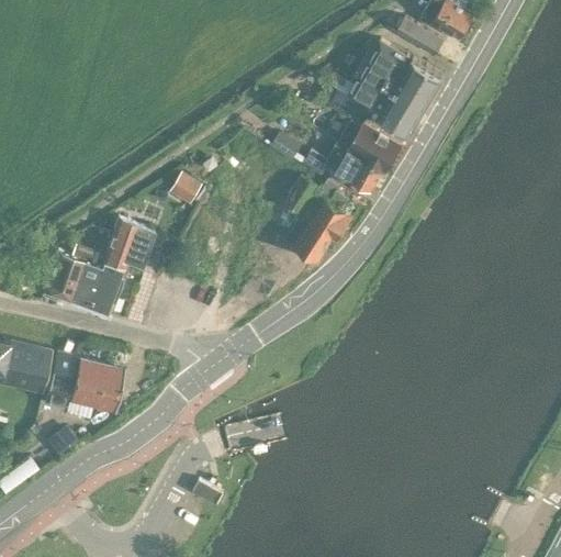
[(430,24),(459,41),(477,14),(452,0),(434,0),(429,8),(428,7),(422,18),(430,23),(430,24)]
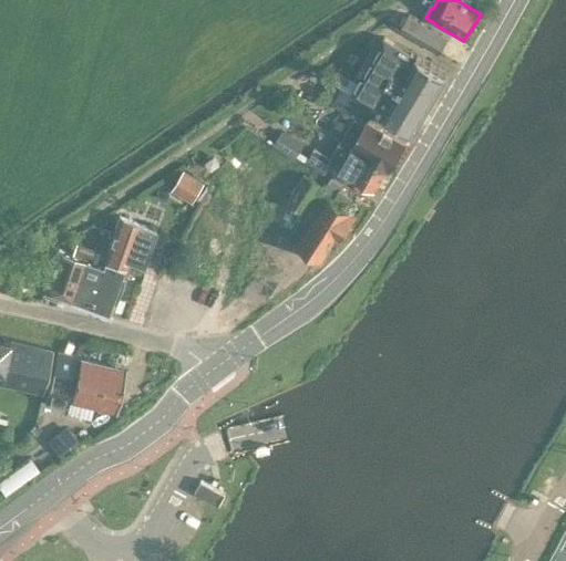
[(398,34),(438,56),(448,41),(409,18),(398,34)]
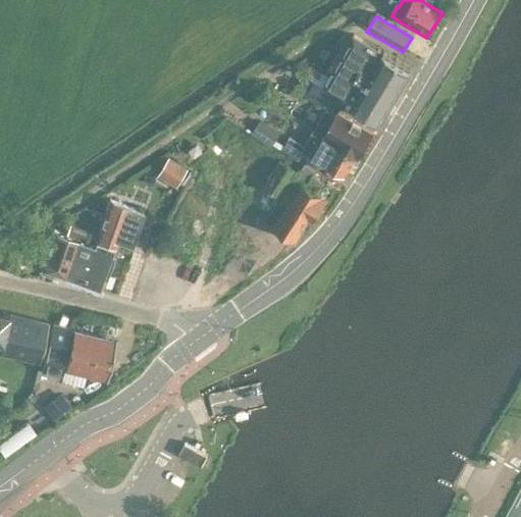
[(311,67),(303,78),(314,84),(323,90),(341,99),(352,105),(380,123),(412,71),(382,53),(353,38),(328,78),(311,67)]
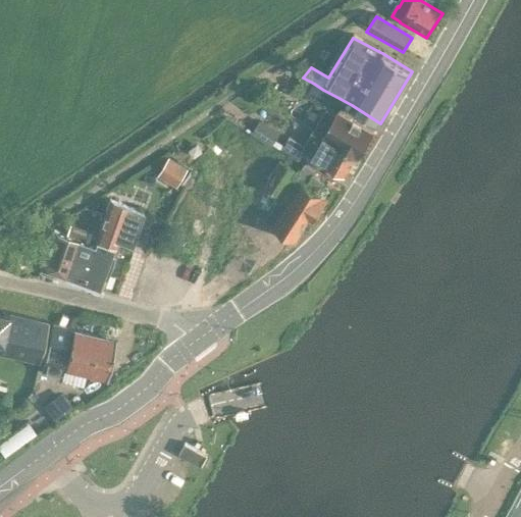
[(315,131),(319,134),(323,136),(340,145),(336,150),(356,161),(357,159),(359,160),(374,134),(339,111),(335,116),(331,114),(341,99),(323,90),(314,84),(305,99),(326,111),(315,131)]
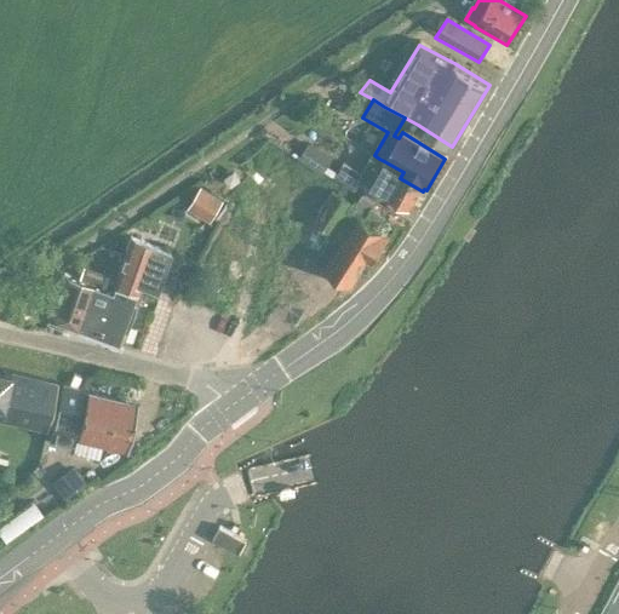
[(331,161),(308,147),(301,160),(324,173),(331,161)]
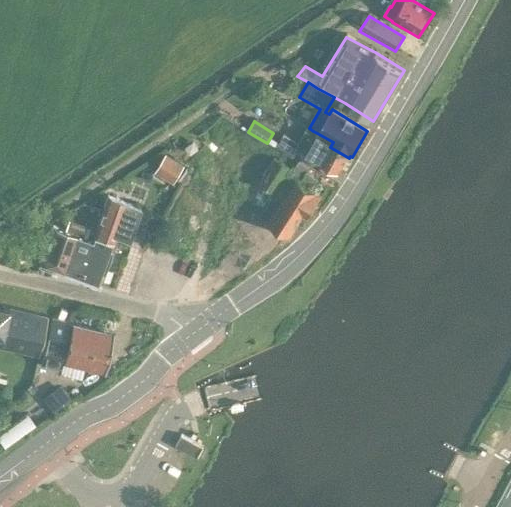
[(297,149),(307,154),(318,161),(317,162),(338,175),(349,158),(330,147),(333,142),(317,133),(313,131),(309,128),(298,146),(297,149)]
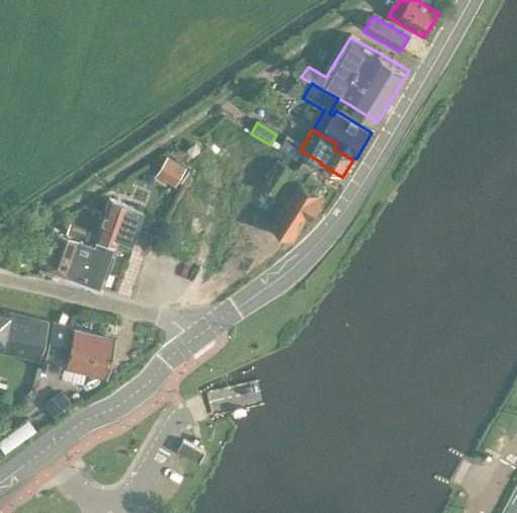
[(300,151),(302,148),(286,139),(285,141),(279,150),(295,160),(300,151)]
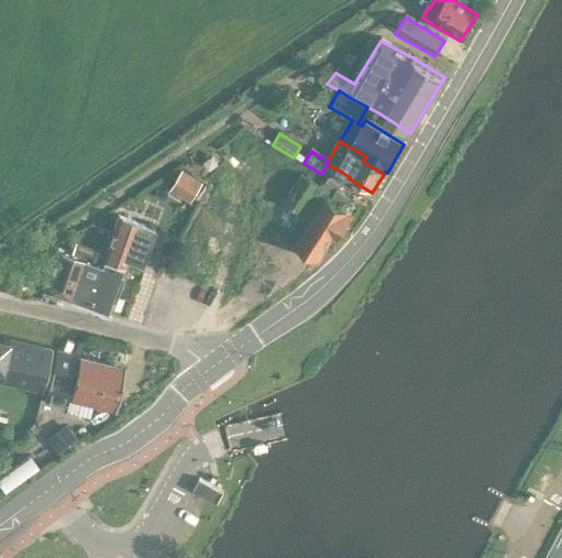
[(213,157),(204,164),(209,173),(216,168),(219,166),(213,157)]
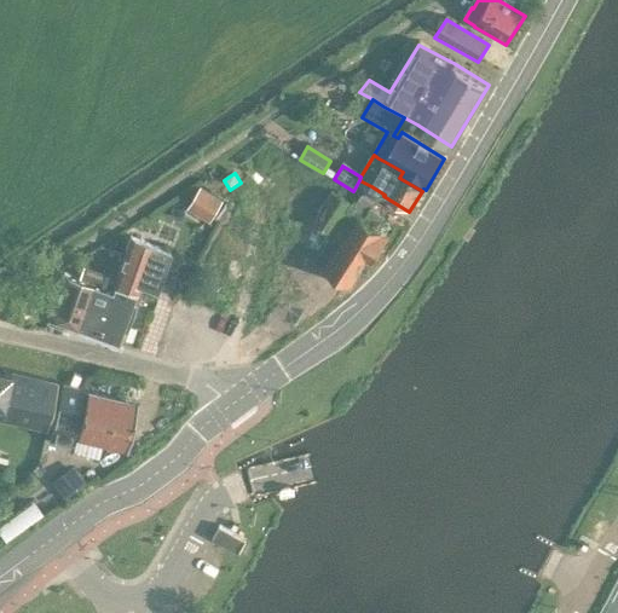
[(281,220),(278,224),(352,271),(381,224),(383,221),(310,175),(281,220)]
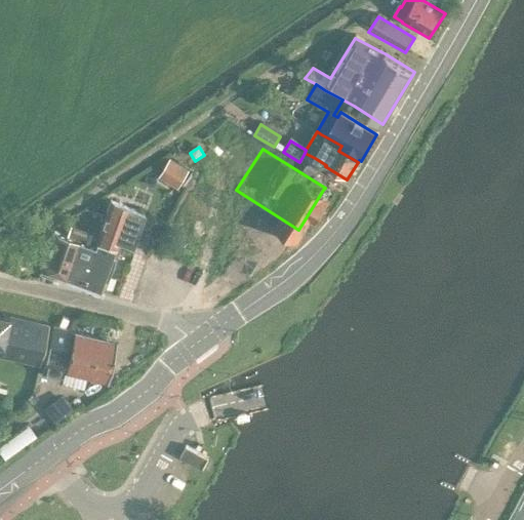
[(171,160),(164,173),(182,184),(188,174),(190,170),(186,168),(171,160)]
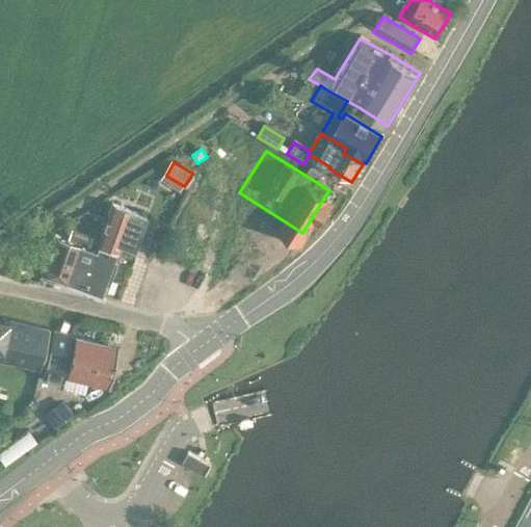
[(215,199),(194,232),(222,249),(226,244),(269,271),(291,236),(234,201),(219,191),(215,199)]
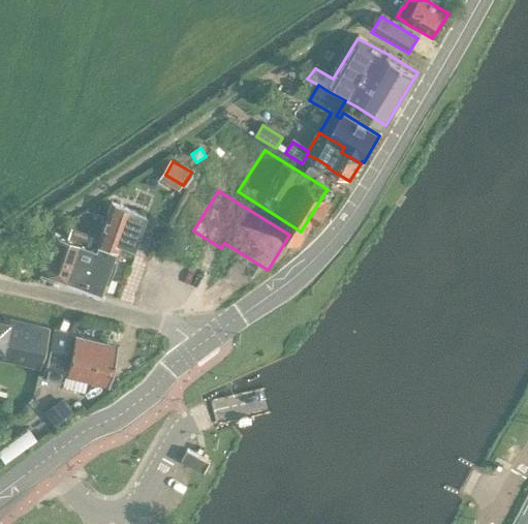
[(95,246),(101,248),(119,254),(121,247),(133,252),(146,216),(111,204),(96,245),(95,246)]
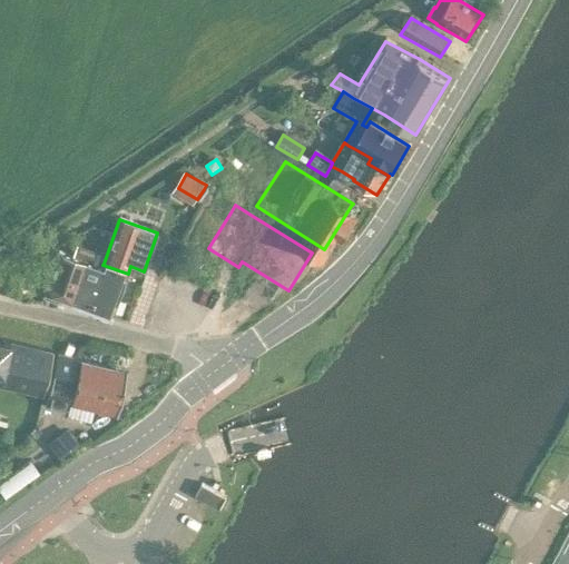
[(71,258),(58,253),(42,295),(67,304),(76,279),(96,286),(96,285),(101,287),(109,267),(102,265),(104,264),(94,260),(96,254),(75,247),(71,258)]
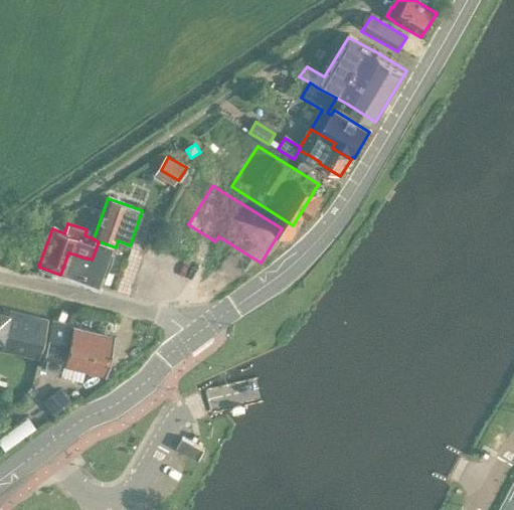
[(116,247),(99,241),(92,260),(87,258),(87,259),(68,252),(60,275),(101,290),(116,247)]
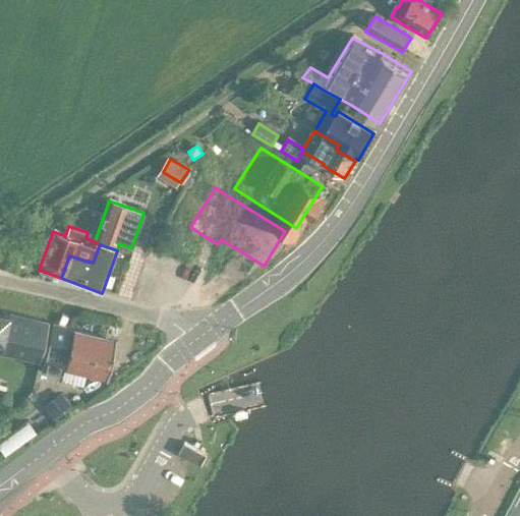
[(0,355),(38,364),(40,365),(49,326),(0,313),(0,355)]
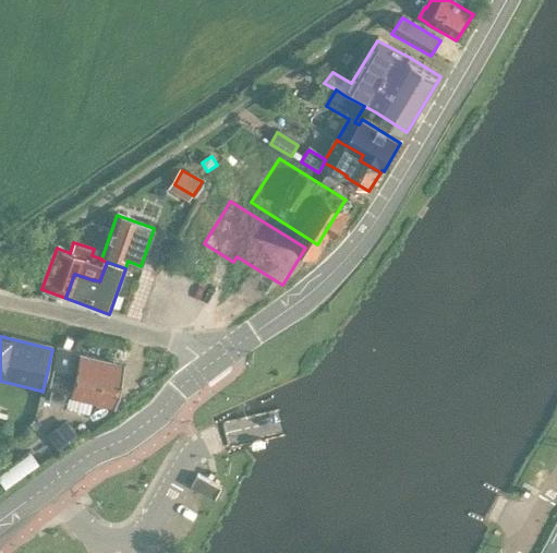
[(56,349),(44,399),(63,404),(64,397),(75,355),(56,349)]
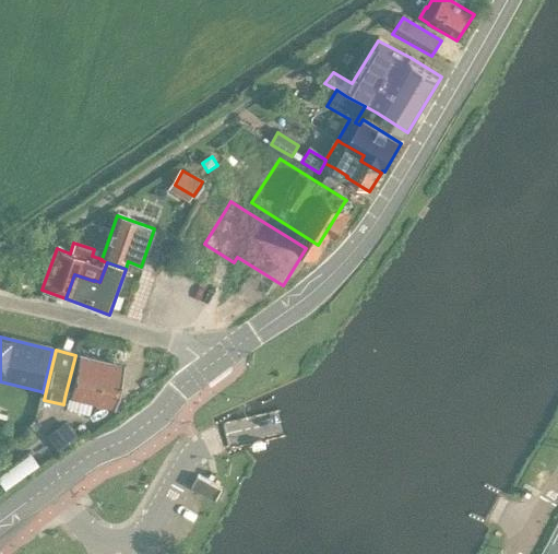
[(78,355),(64,411),(86,415),(90,403),(115,409),(123,366),(78,355)]
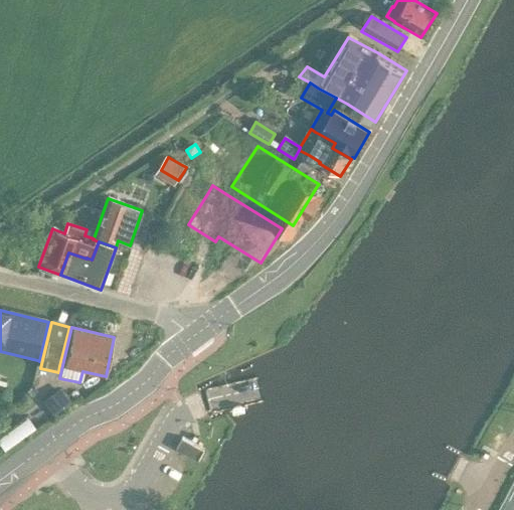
[(62,396),(45,408),(53,418),(69,406),(62,396)]
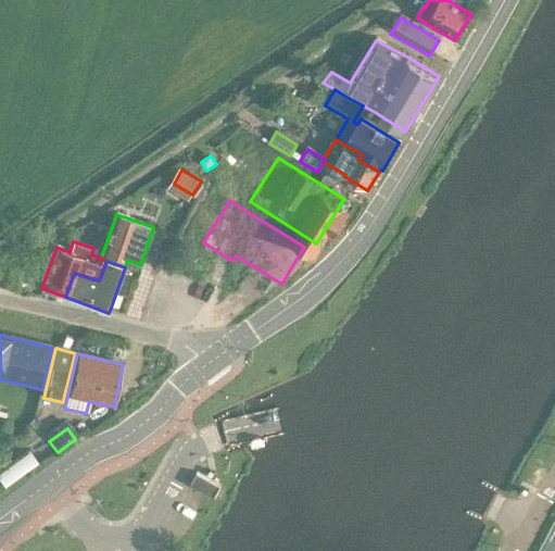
[(197,477),(191,487),(211,498),(214,500),(221,488),(201,477),(198,475),(197,477)]
